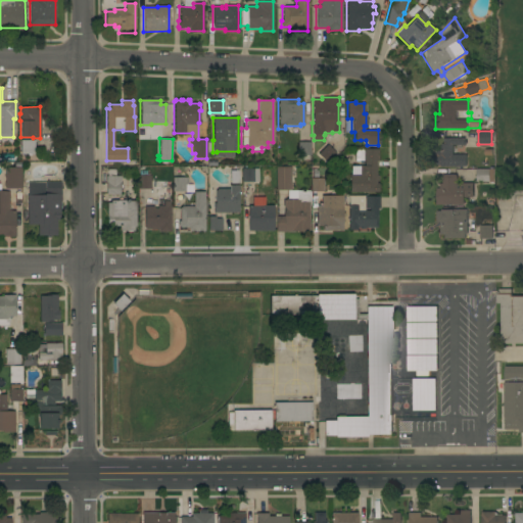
[(440,167),(440,164),(434,164),(433,151),(441,151),(441,144),(444,144),(444,138),(465,138),(465,141),(466,141),(467,144),(454,145),(454,155),(466,154),(466,167),(440,167)]
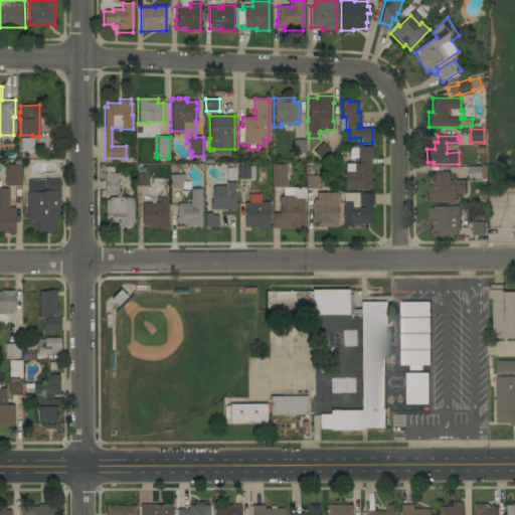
[(20,138),(33,138),(33,151),(20,152),(20,138)]
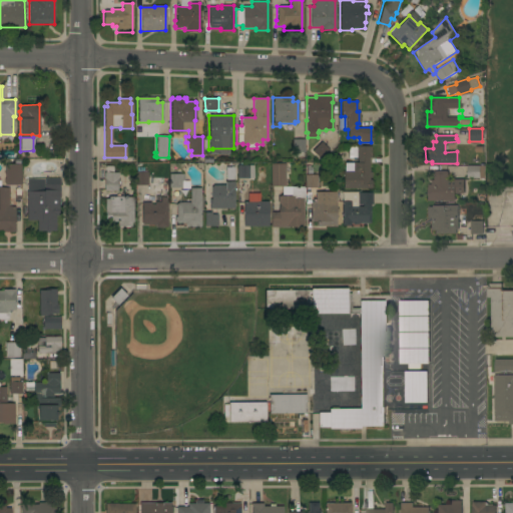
[(292,139),(304,139),(304,152),(292,152),(292,139)]
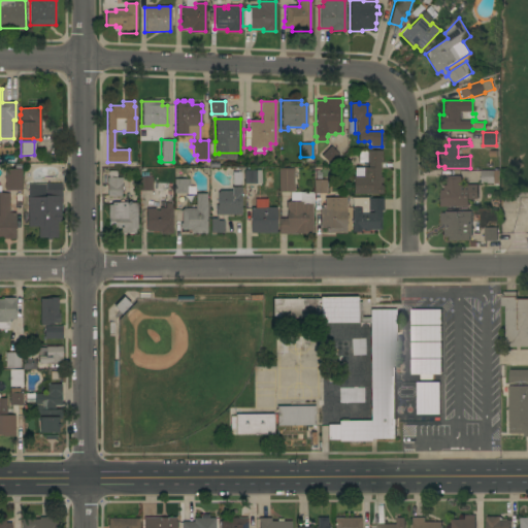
[(330,145),(339,155),(329,164),(321,156),(330,145)]
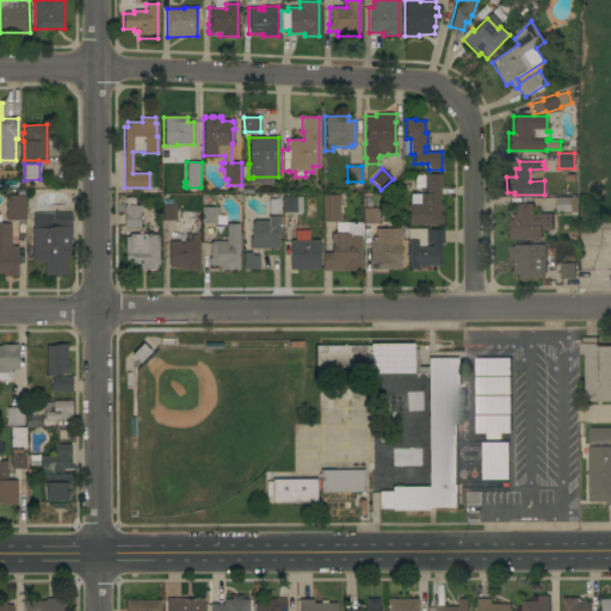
[(408,224),(408,204),(409,204),(409,193),(425,193),(425,187),(414,187),(414,174),(424,174),(442,174),(442,189),(439,189),(439,205),(442,205),(442,211),(439,211),(439,214),(442,214),(442,224),(408,224)]
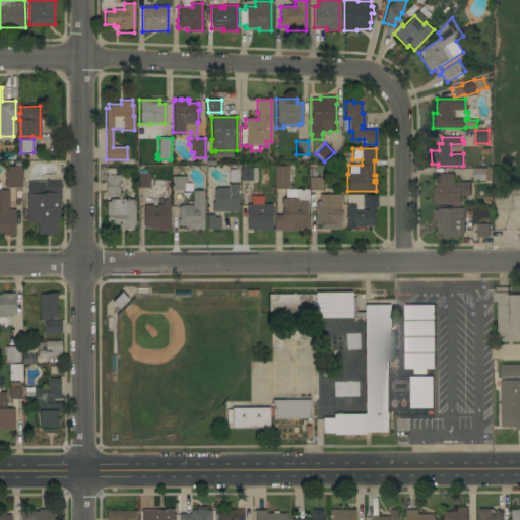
[(21,188),(5,188),(5,167),(20,167),(21,188)]
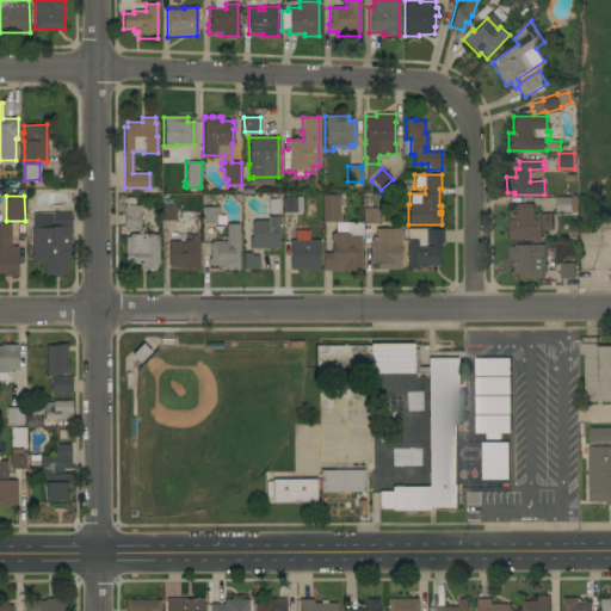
[(322,196),(339,196),(340,222),(362,222),(362,236),(360,236),(360,270),(335,270),(335,271),(322,271),(322,253),(332,253),(332,244),(331,244),(331,234),(335,234),(335,222),(322,222),(322,196)]
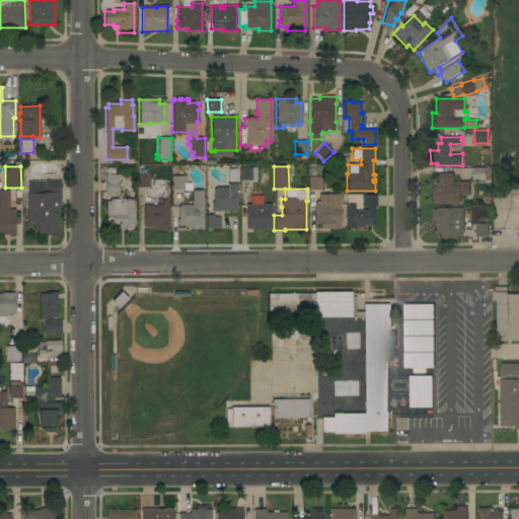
[(239,167),(255,167),(255,180),(254,180),(254,182),(240,182),(240,180),(239,180),(239,167)]
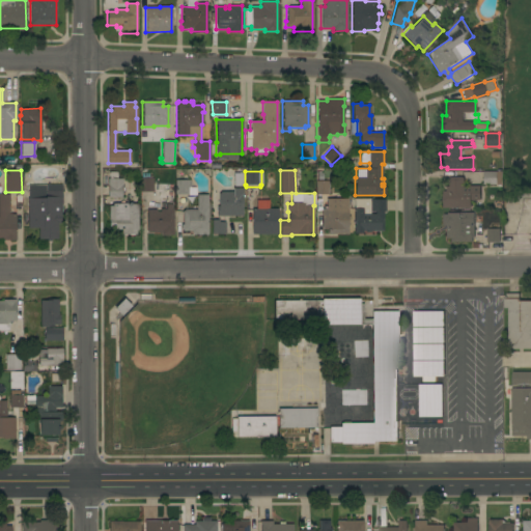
[(503,172),(503,185),(483,185),(483,171),(503,172)]
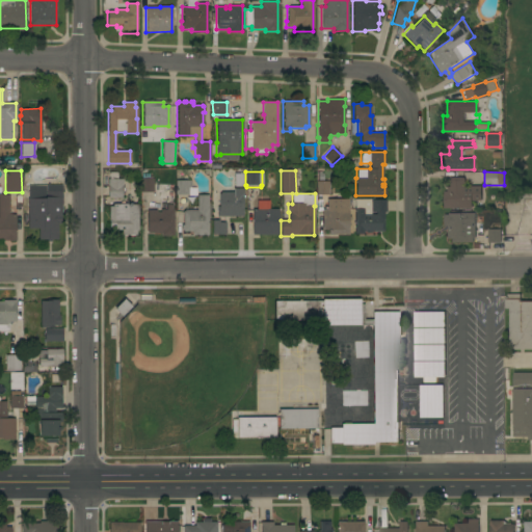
[(108,197),(108,186),(107,186),(107,179),(109,179),(109,173),(116,173),(116,179),(123,179),(123,186),(122,186),(122,197),(108,197)]
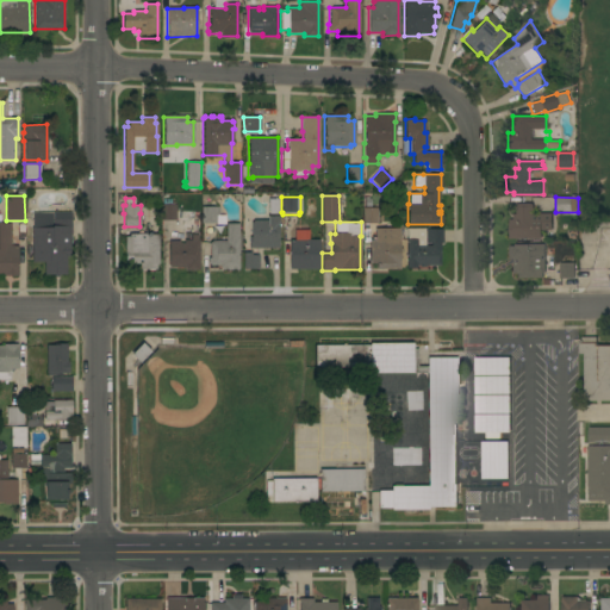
[(533,204),(533,213),(552,213),(552,226),(542,226),(542,240),(509,240),(509,221),(514,221),(514,215),(516,215),(516,204),(533,204)]
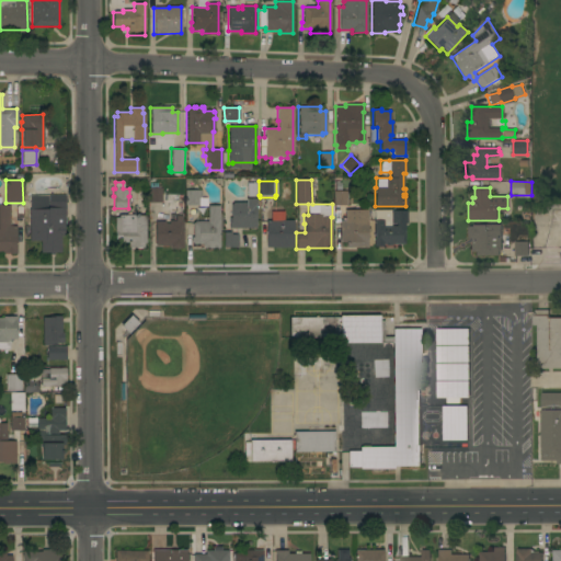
[(148,189),(161,189),(161,203),(148,203),(148,189)]
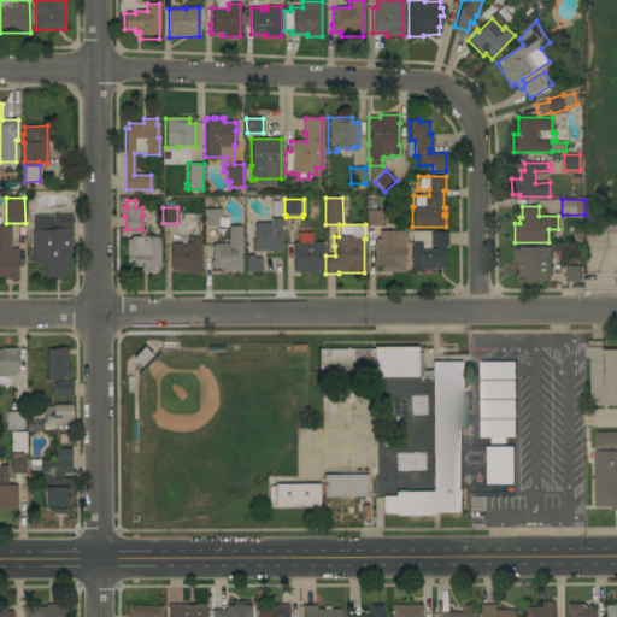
[(203,209),(221,209),(221,218),(227,218),(227,227),(205,227),(205,225),(203,225),(203,209)]
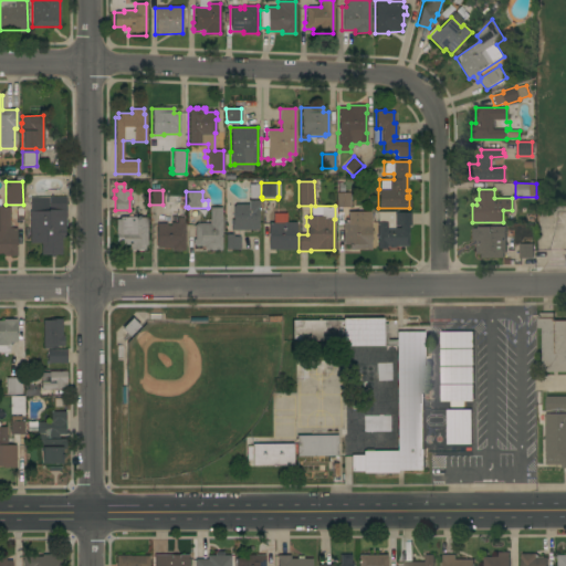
[(336,207),(336,192),(349,194),(349,208),(336,207)]
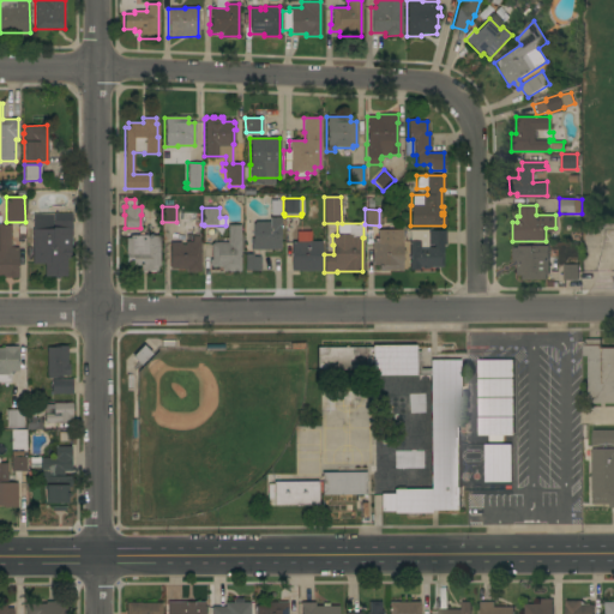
[(31,229),(32,229),(32,215),(52,215),(52,211),(71,211),(71,250),(70,250),(70,258),(66,258),(66,276),(44,276),(44,264),(31,264),(31,229)]
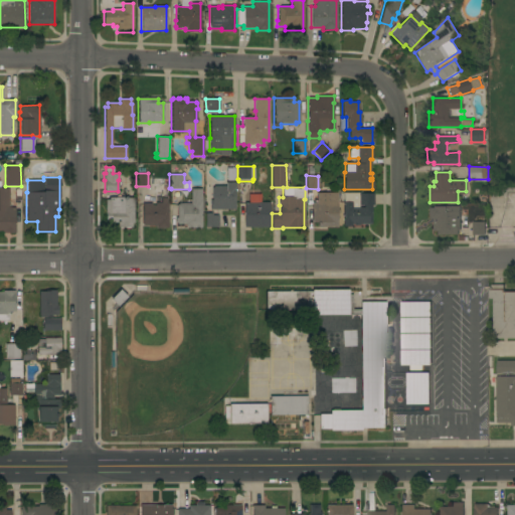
[(234,210),(210,210),(210,200),(211,200),(211,187),(213,187),(213,186),(225,186),(225,182),(234,182),(234,210)]
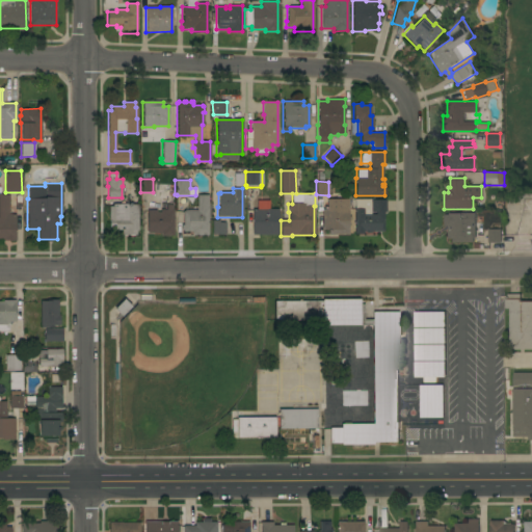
[(0,194),(8,194),(9,214),(15,214),(16,241),(2,241),(2,239),(0,239),(0,194)]
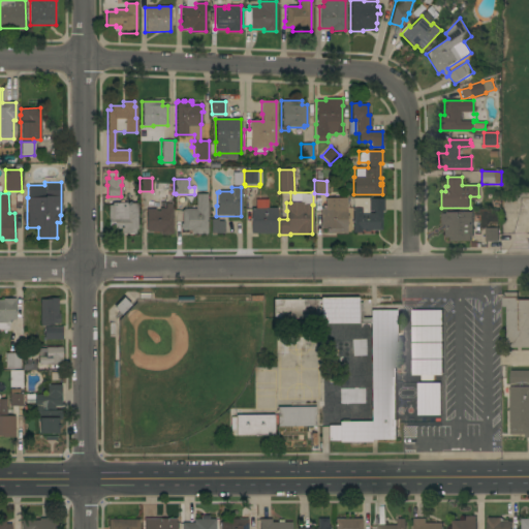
[(207,234),(203,235),(203,234),(201,234),(201,235),(197,235),(197,234),(191,234),(191,230),(180,230),(180,223),(182,223),(182,210),(183,210),(183,209),(195,209),(195,194),(207,194),(207,234)]
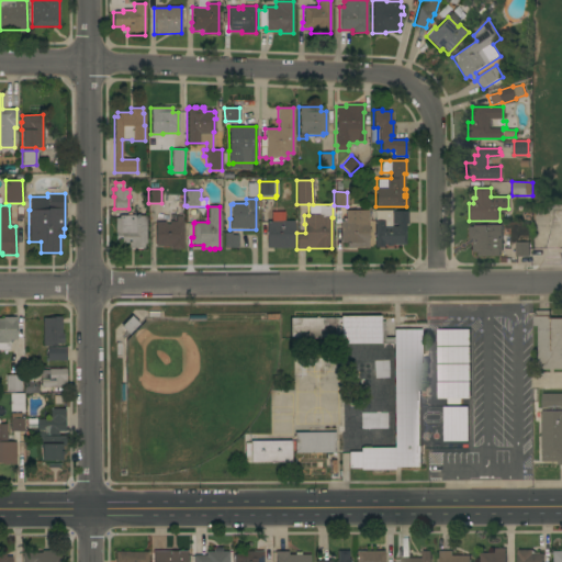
[(340,222),(345,222),(345,211),(367,210),(368,247),(347,248),(346,243),(340,243),(340,222)]
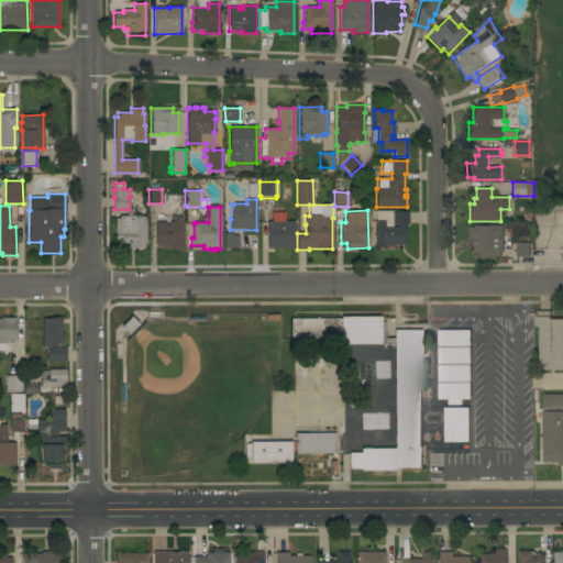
[(408,224),(406,224),(406,245),(393,245),(393,246),(387,246),(387,245),(384,245),(384,247),(375,247),(375,221),(384,221),(384,227),(397,227),(397,224),(392,224),(392,211),(408,211),(408,224)]
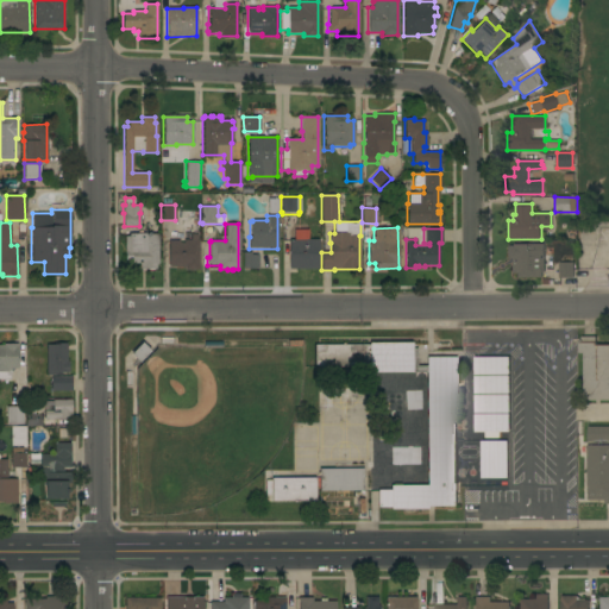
[(145,233),(145,234),(157,234),(157,264),(156,264),(156,269),(139,269),(139,263),(131,263),(131,261),(125,261),(125,251),(124,251),(124,236),(129,236),(129,233),(145,233)]
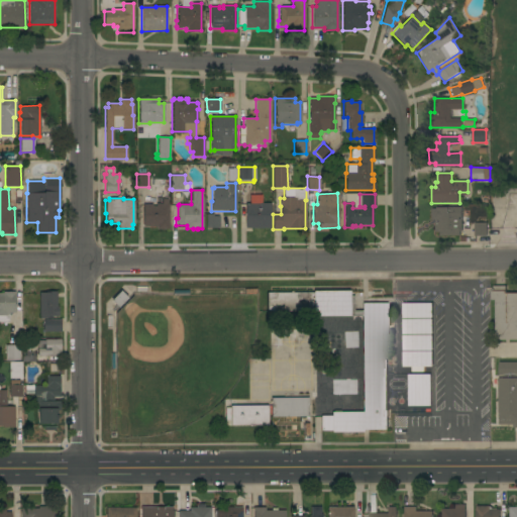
[(168,229),(156,229),(156,226),(142,226),(142,204),(151,204),(151,206),(156,206),(156,204),(162,204),(162,199),(168,199),(168,204),(169,204),(168,229)]
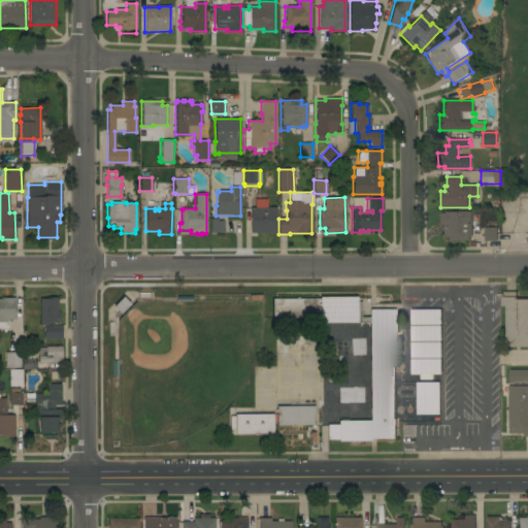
[(264,208),(264,207),(275,207),(275,233),(250,233),(251,208),(264,208)]
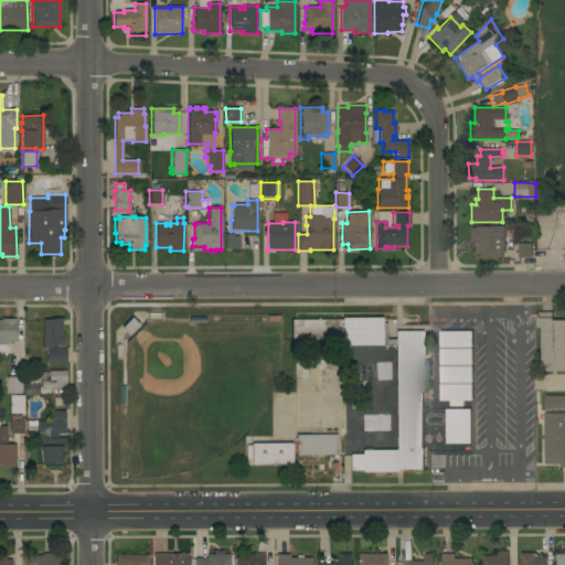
[(504,226),(504,237),(511,237),(511,251),(505,251),(505,253),(503,253),(503,257),(481,258),(481,254),(476,254),(476,241),(471,241),(471,228),(477,228),(477,226),(504,226)]
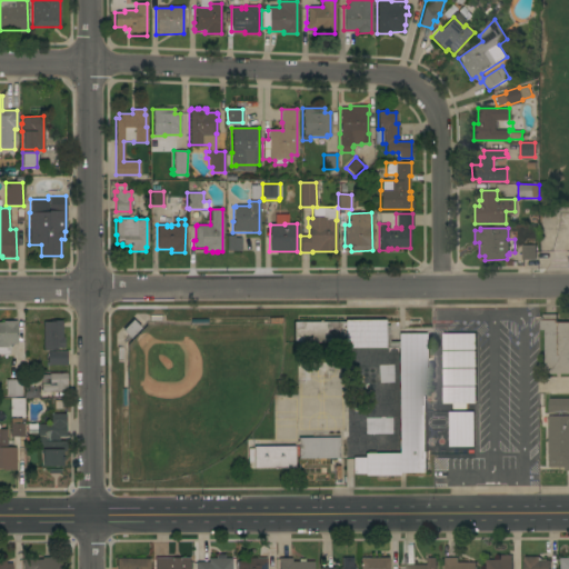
[(227,236),(233,236),(235,238),(241,238),(241,250),(227,251),(227,236)]
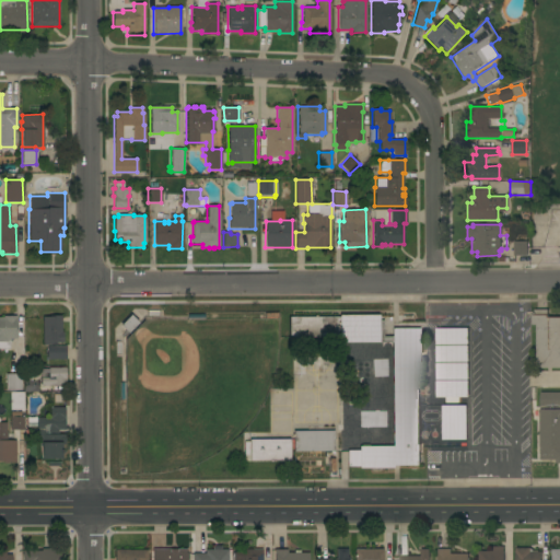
[(514,242),(527,241),(527,256),(514,256),(514,242)]
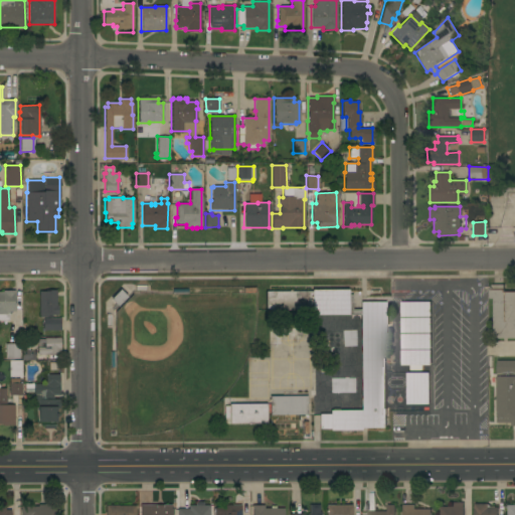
[(514,338),(494,339),(494,299),(489,299),(489,288),(491,288),(491,285),(504,285),(505,292),(514,292),(514,338)]
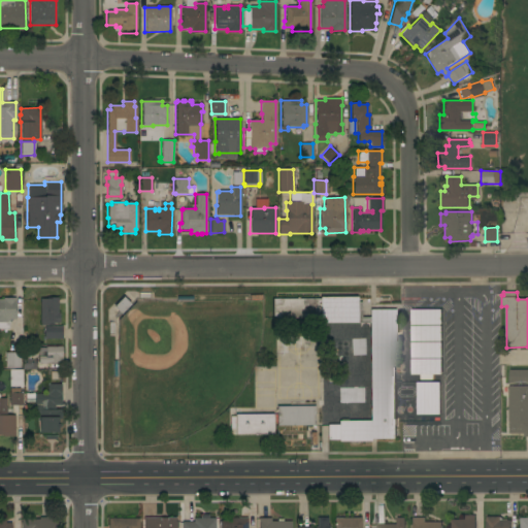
[(370,439),(370,441),(338,441),(338,440),(327,440),(327,425),(338,425),(338,421),(370,421),(369,323),(320,323),(320,318),(272,318),(272,299),(320,299),(320,297),(357,296),(357,302),(361,302),(361,317),(369,317),(369,309),(395,309),(396,438),(370,439)]
